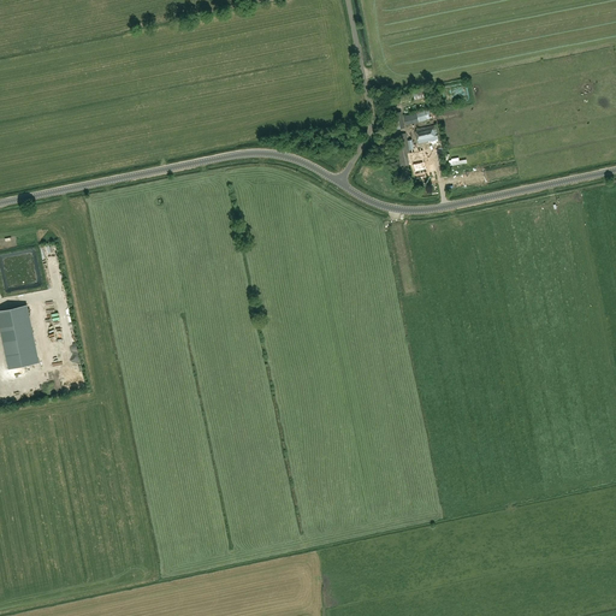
[(413,90),(415,100),(432,95),(428,87),(413,90)]
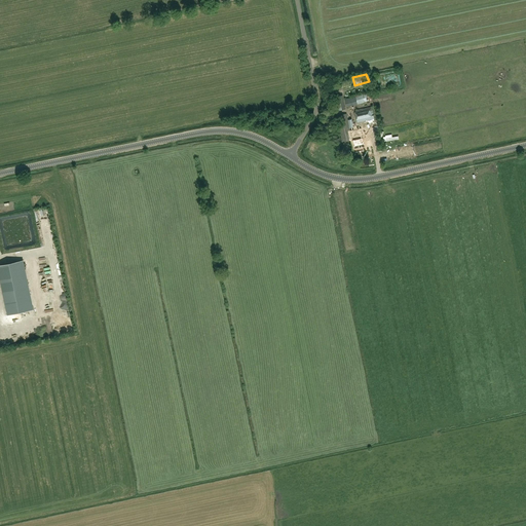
[(348,108),(348,107),(373,100),(371,92),(346,99),(346,101),(337,104),(336,102),(333,103),(336,111),(339,110),(339,111),(348,108)]
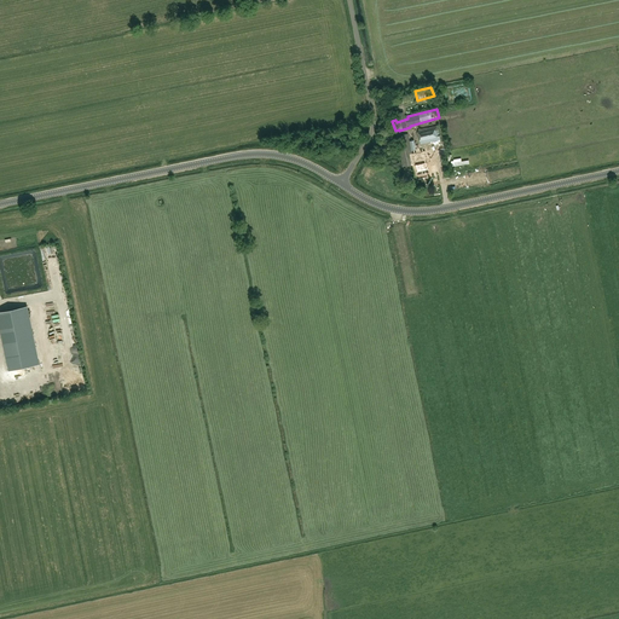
[(416,132),(417,140),(420,140),(421,144),(440,140),(438,126),(418,129),(418,132),(416,132)]
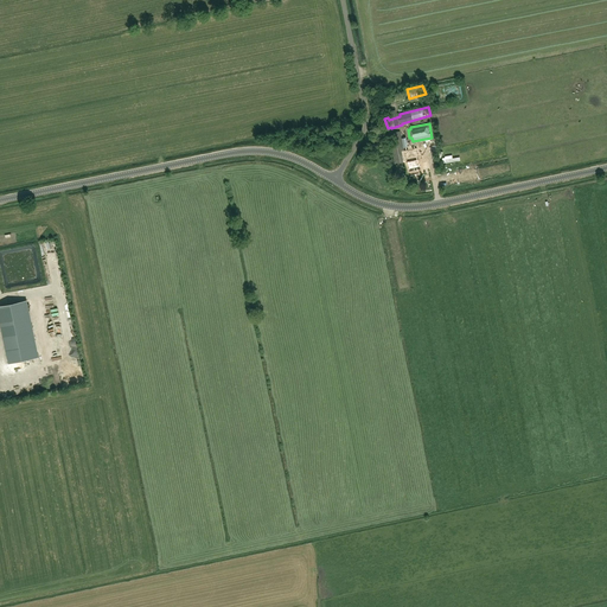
[(400,132),(389,134),(395,164),(403,163),(401,151),(403,151),(400,132)]
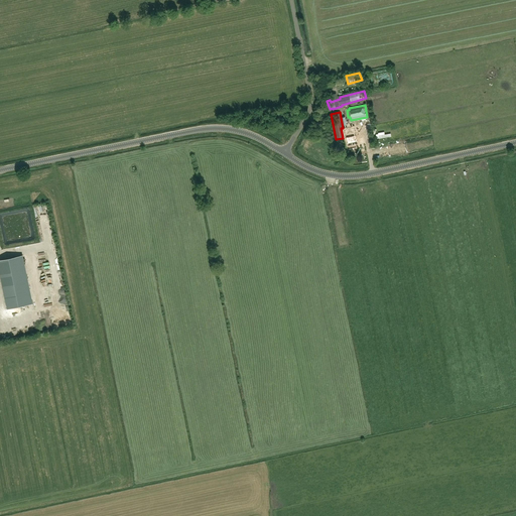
[(344,126),(348,145),(356,144),(355,143),(360,142),(359,134),(352,135),(350,124),(344,126)]
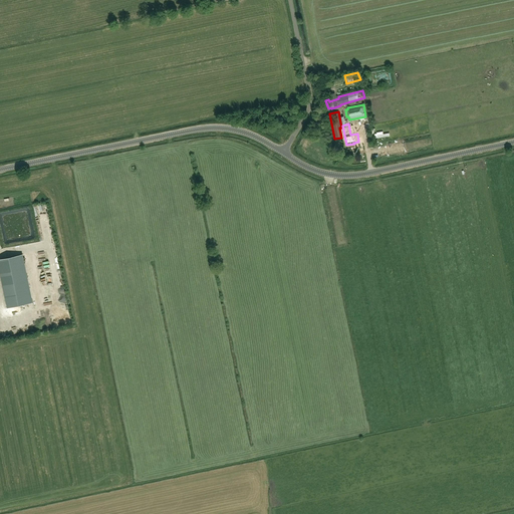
[(33,302),(22,254),(0,258),(0,276),(7,308),(33,302)]
